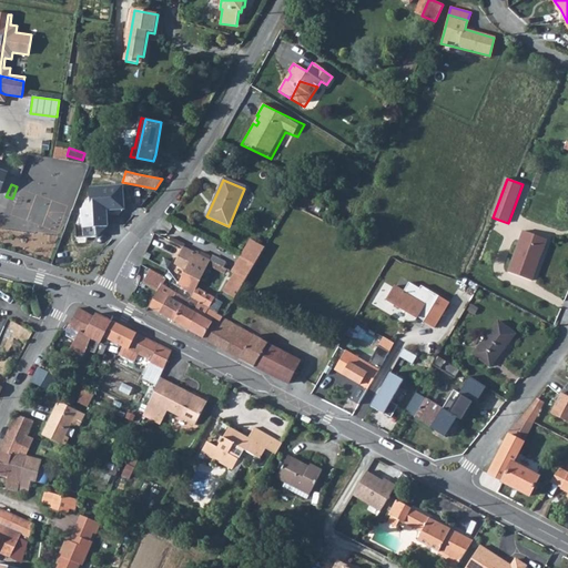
[(90,188),(91,209),(107,209),(107,211),(124,209),(123,185),(90,188)]
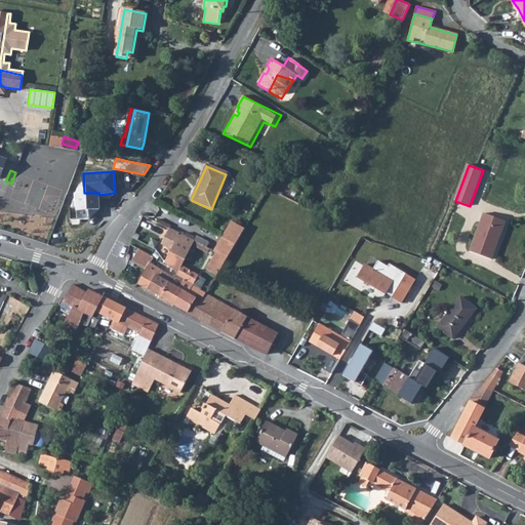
[(471,252),(492,260),(507,223),(485,214),(476,240),(471,252)]
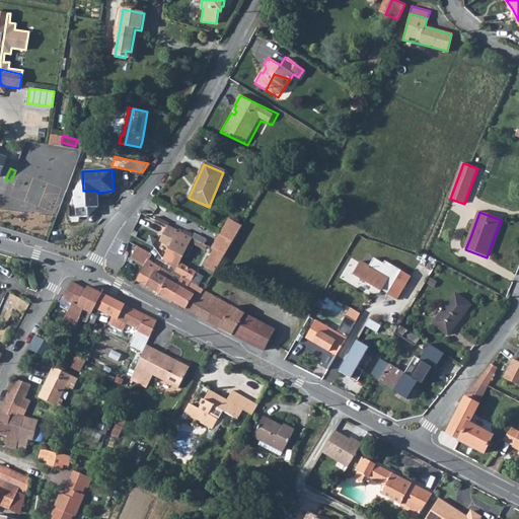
[(219,233),(233,240),(242,225),(228,218),(219,233)]
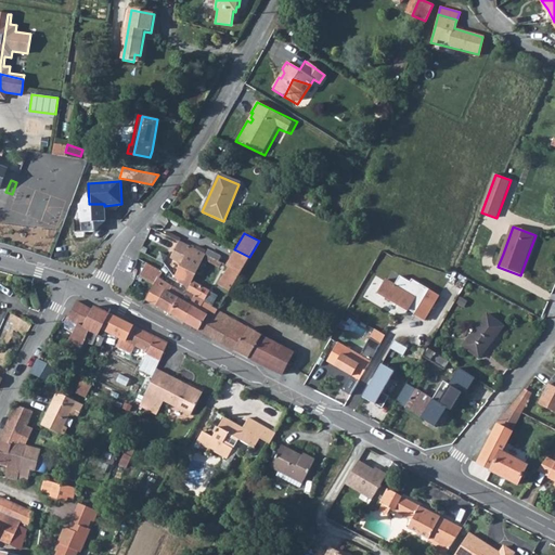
[(173,278),(176,280),(190,286),(205,255),(179,242),(175,252),(185,256),(173,278)]
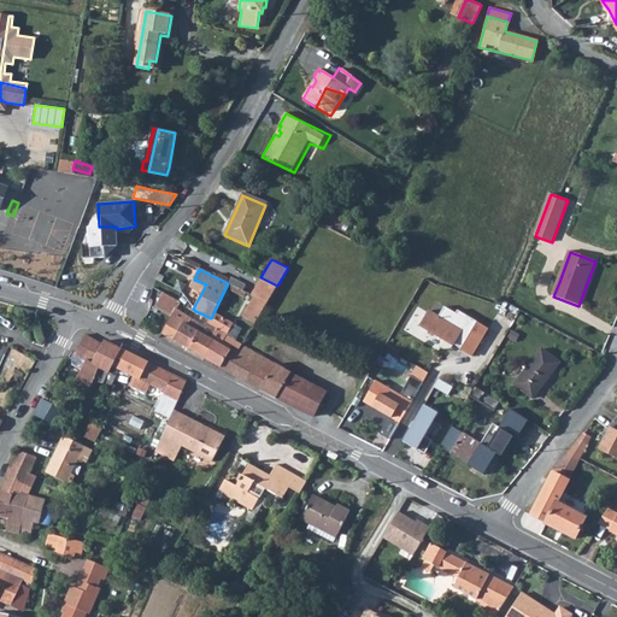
[(251,294),(254,295),(268,303),(277,286),(260,277),(251,294)]
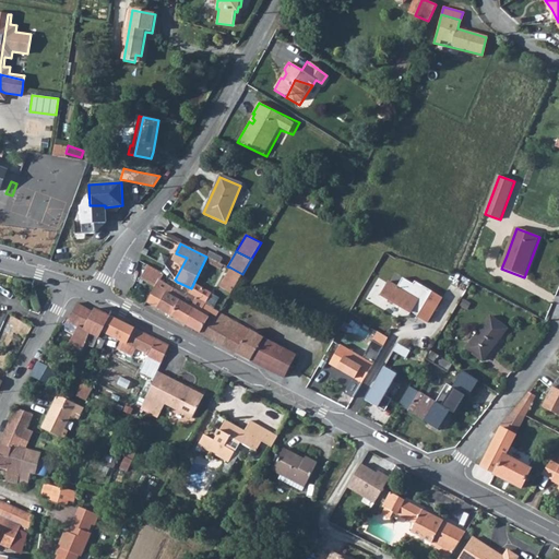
[(156,284),(158,280),(161,281),(164,274),(161,272),(147,265),(141,276),(156,284)]
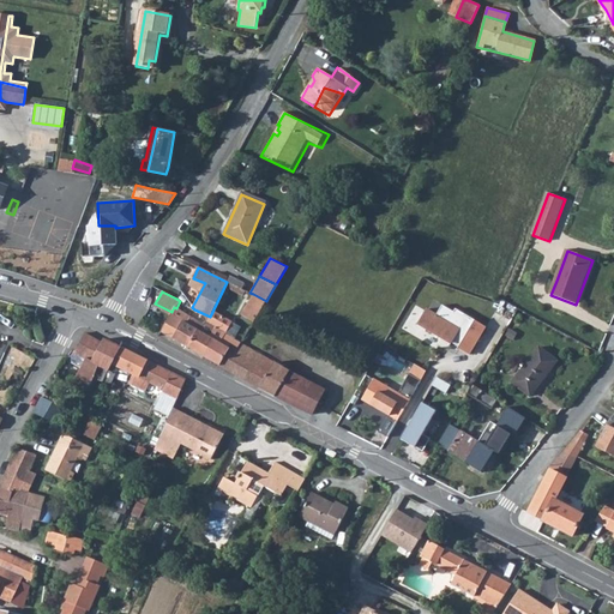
[(245,308),(257,317),(265,302),(266,301),(253,294),(245,308)]
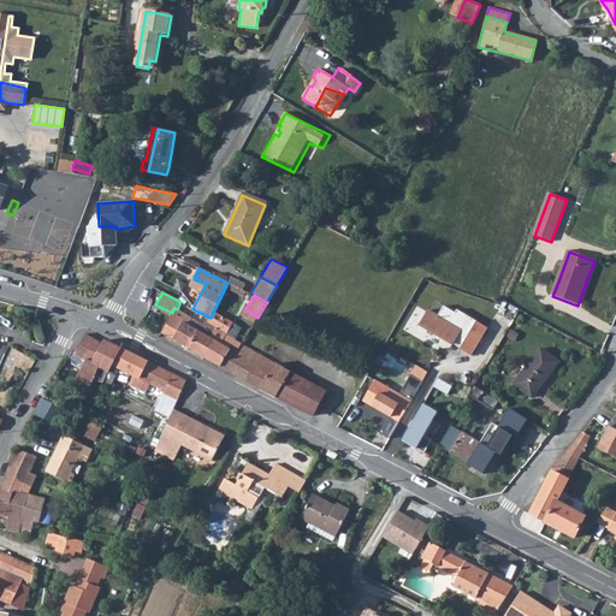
[(472,355),(489,327),(457,309),(455,313),(444,306),(438,315),(430,309),(421,324),(432,330),(431,331),(443,338),(442,341),(451,347),(454,341),(462,347),(461,349),(472,355)]
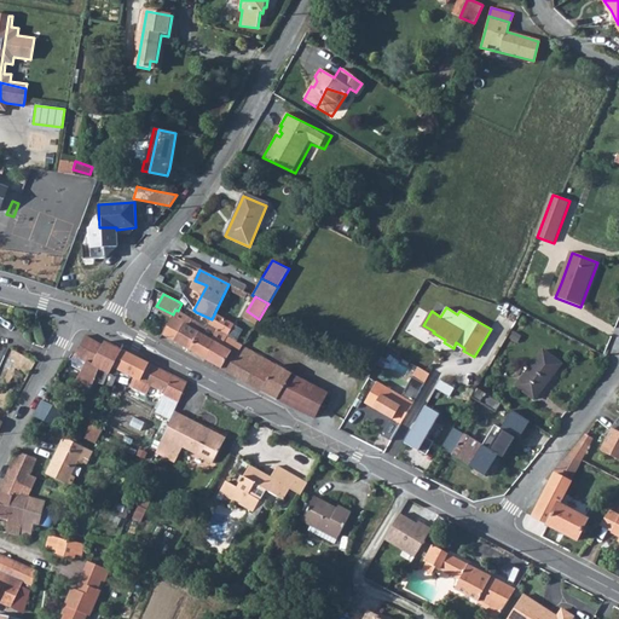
[(162,334),(174,341),(187,317),(178,311),(175,310),(173,314),(162,334)]
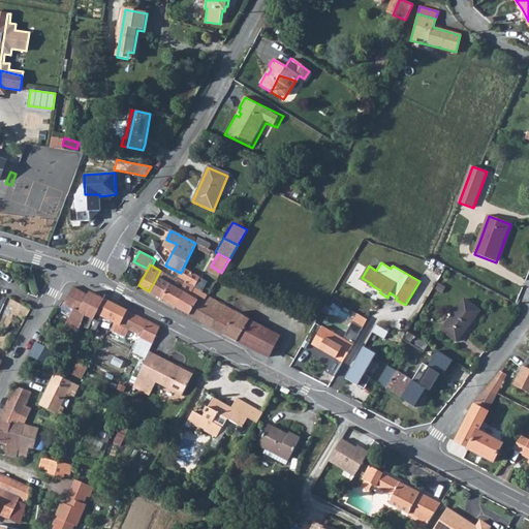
[(164,273),(176,278),(178,278),(179,277),(181,273),(167,267),(164,273)]
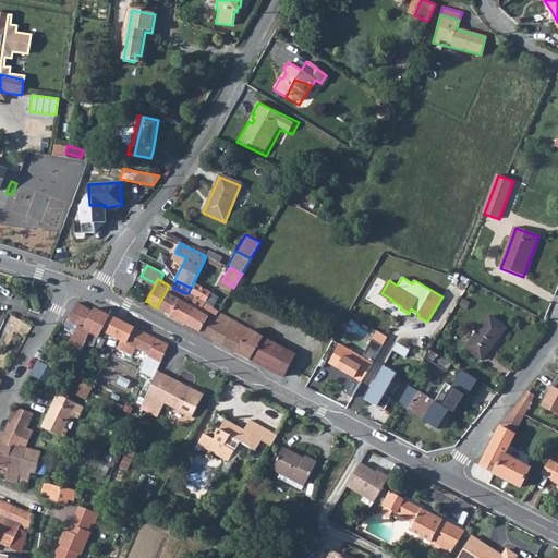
[(157,307),(171,315),(179,300),(170,294),(173,288),(169,286),(157,307)]
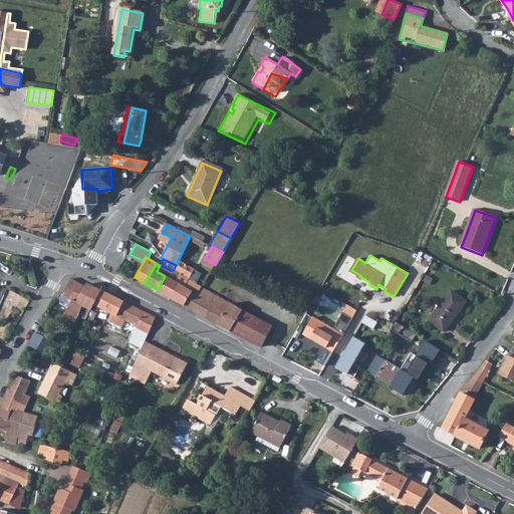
[(167,277),(176,282),(181,273),(174,269),(173,270),(171,270),(167,277)]
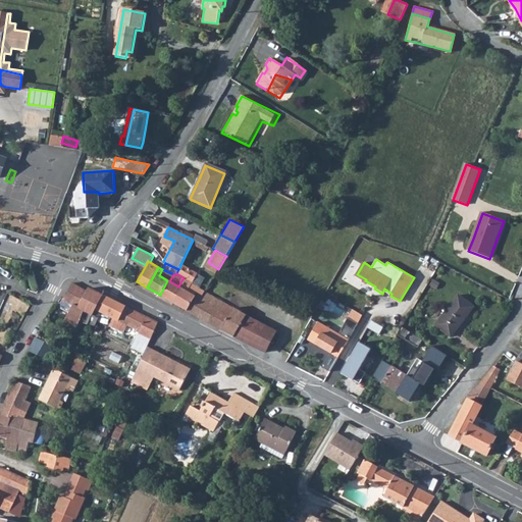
[(173,303),(187,311),(197,293),(195,293),(196,291),(190,286),(192,282),(184,277),(178,286),(181,289),(173,303)]
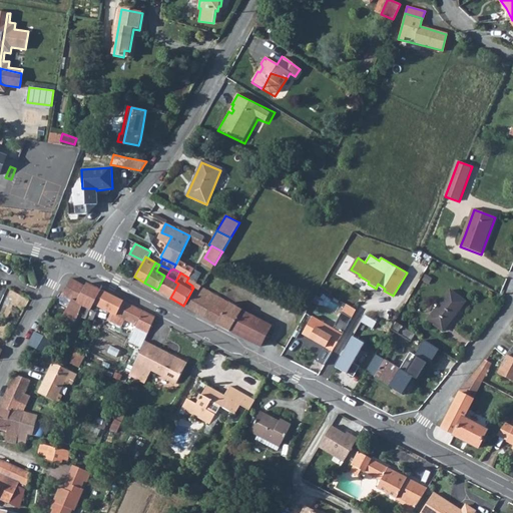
[(157,290),(170,298),(178,284),(175,282),(166,277),(164,276),(157,290)]
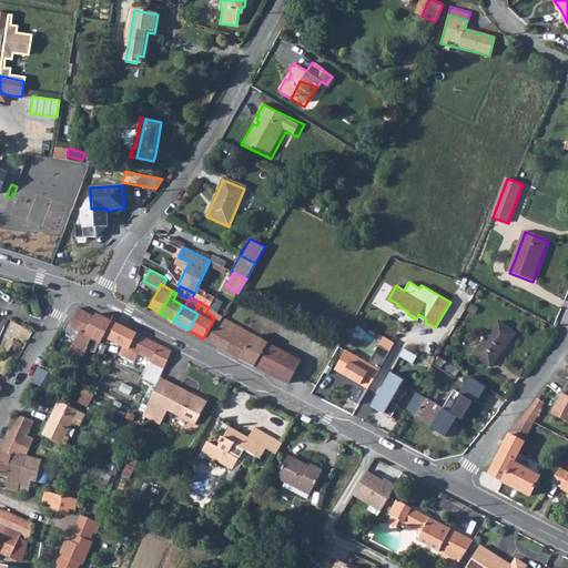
[(69,325),(68,326),(70,327),(79,333),(77,337),(70,350),(82,356),(84,353),(85,350),(90,338),(84,335),(94,317),(78,308),(69,325)]
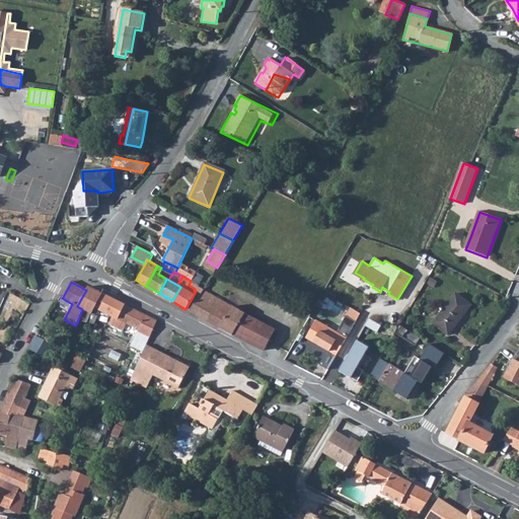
[(86,290),(77,306),(82,309),(90,313),(91,314),(92,312),(94,308),(102,294),(88,287),(86,290)]
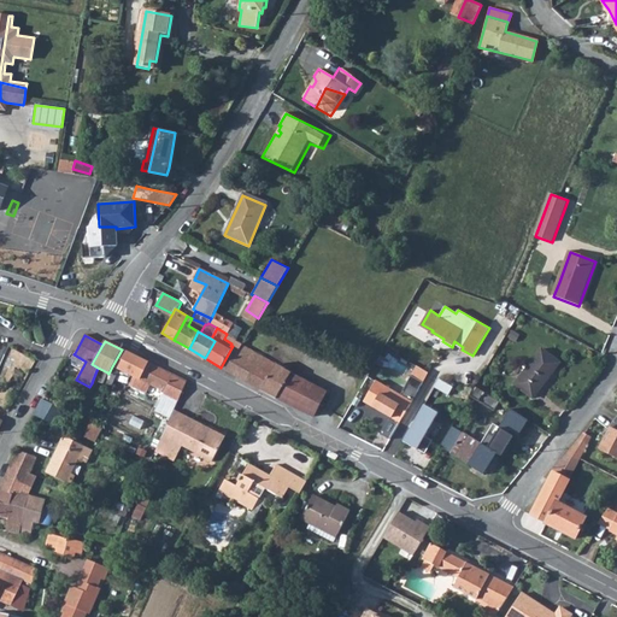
[(221,368),(246,382),(275,399),(276,398),(285,383),(292,387),(298,376),(242,345),(239,350),(233,346),(221,368)]
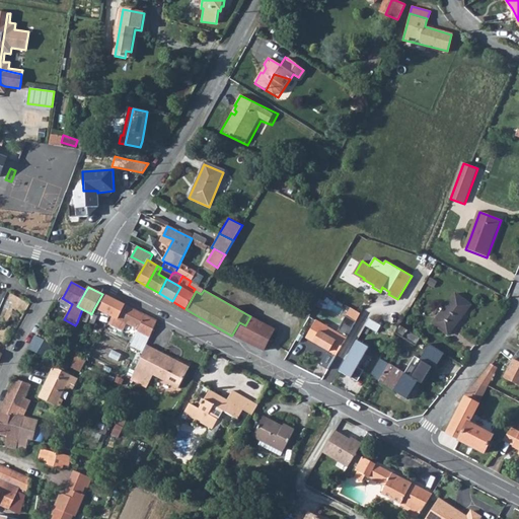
[(433,322),(448,334),(470,304),(455,293),(433,322)]
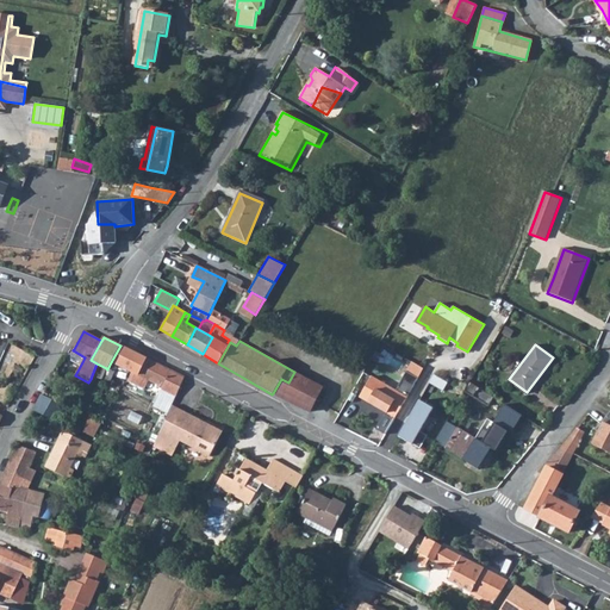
[(120,346),(111,362),(118,365),(118,366),(132,372),(139,375),(145,359),(120,346)]
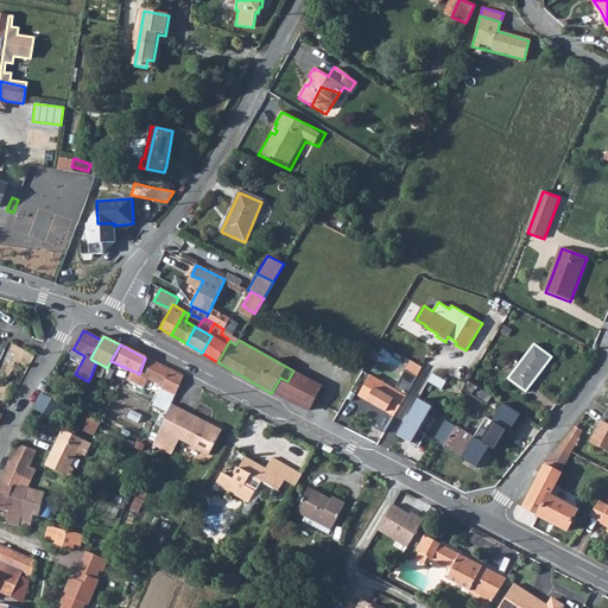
[(75,350),(73,356),(82,361),(84,356),(75,350)]
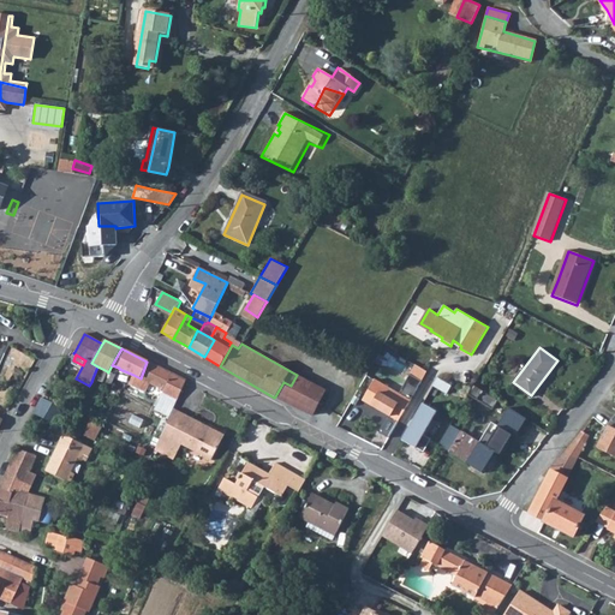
[(147,362),(141,378),(149,382),(149,383),(163,390),(162,393),(177,400),(185,381),(147,362)]
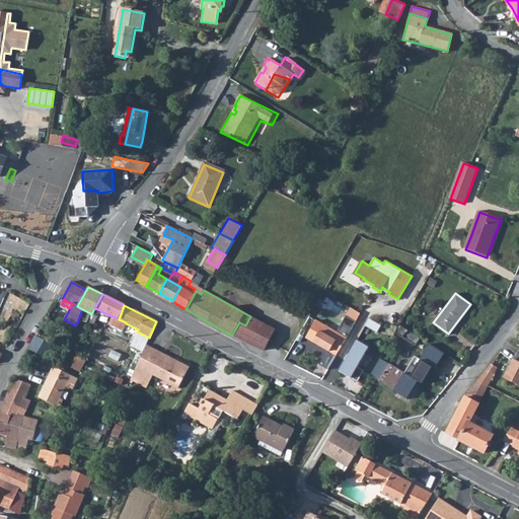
[(52,308),(45,318),(49,320),(55,310),(52,308)]
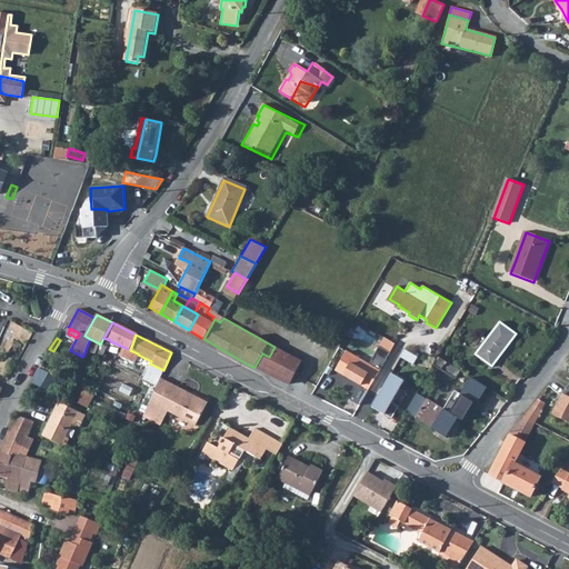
[(99,343),(95,352),(97,353),(101,355),(102,355),(110,341),(110,340),(103,338),(101,342),(100,345),(99,343)]
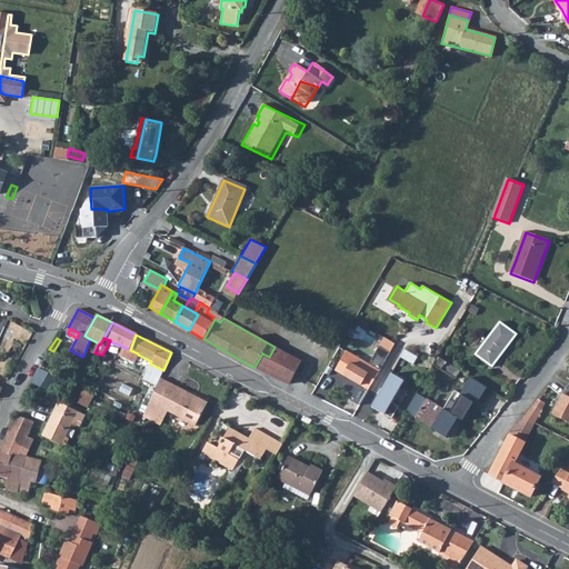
[(255,367),(288,383),(301,361),(275,347),(269,357),(262,353),(255,367)]
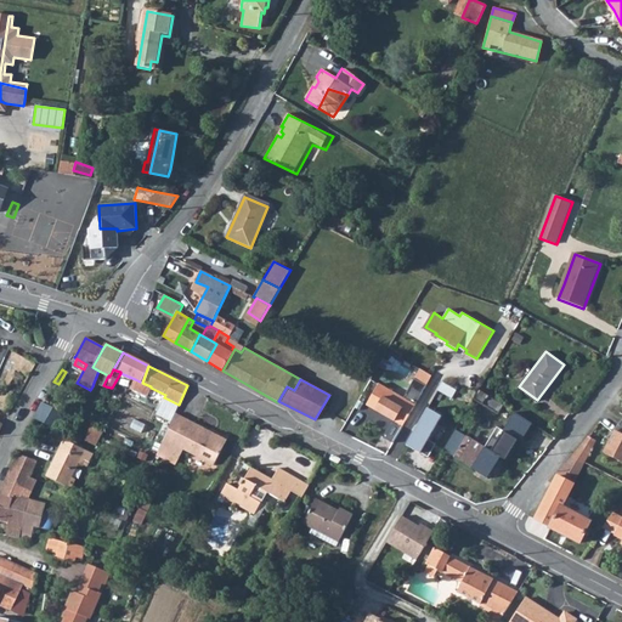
[(365,407),(401,429),(420,396),(424,390),(412,383),(401,402),(377,388),(365,407)]
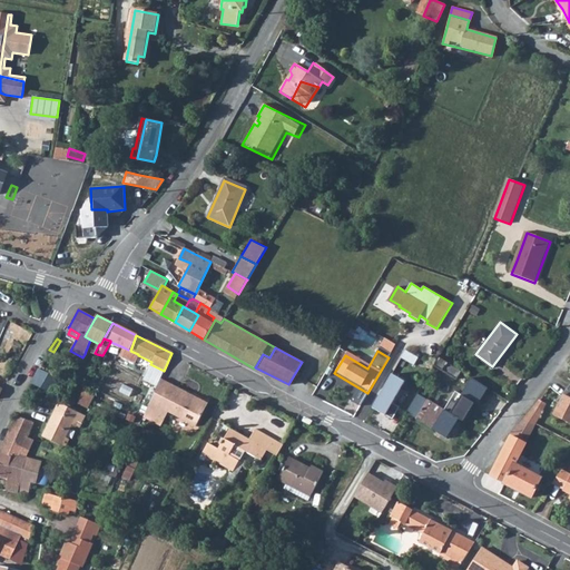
[(406,351),(404,357),(416,363),(419,356),(406,351)]
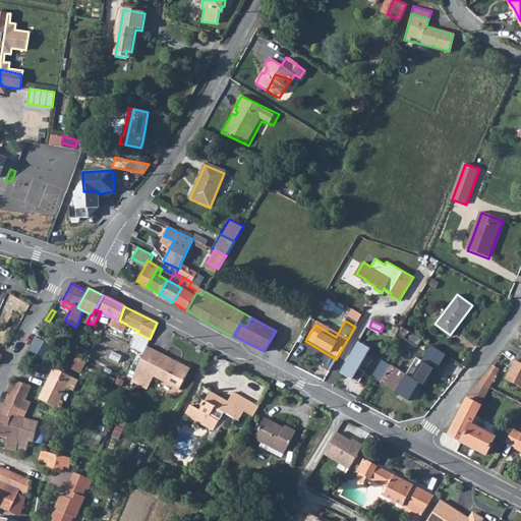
[(396,335),(404,339),(405,338),(417,346),(422,339),(401,326),(396,335)]
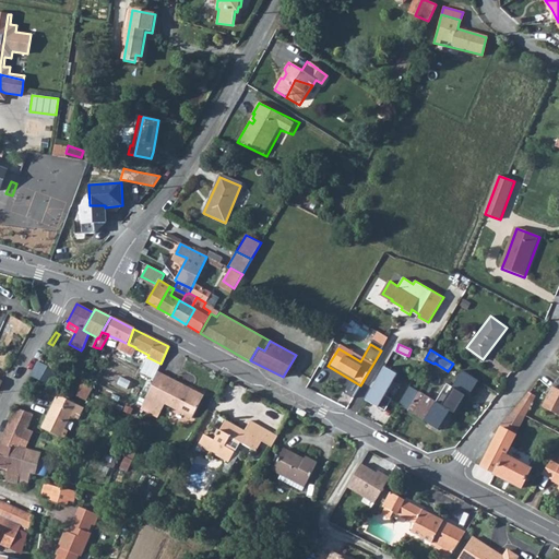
[(38,361),(31,376),(51,384),(58,370),(38,361)]
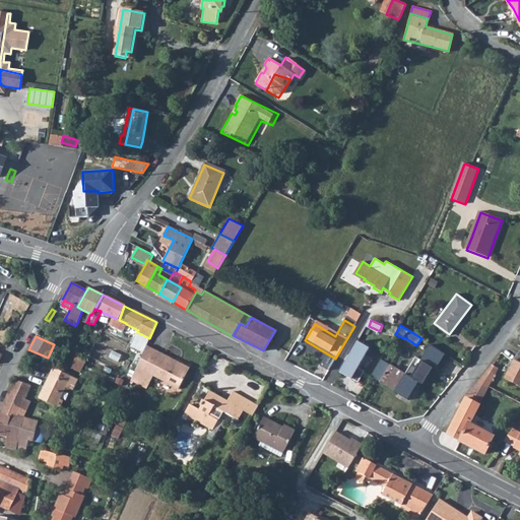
[(353,339),(336,371),(356,381),(362,372),(355,369),(368,347),(353,339)]
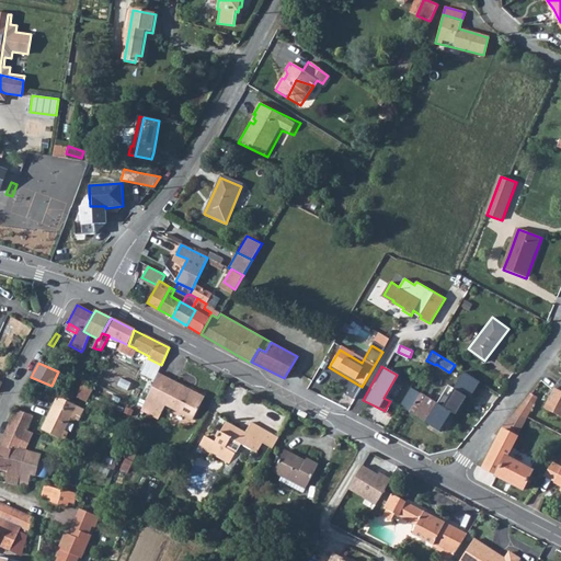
[(158,374),(158,375),(172,382),(173,382),(158,374)]
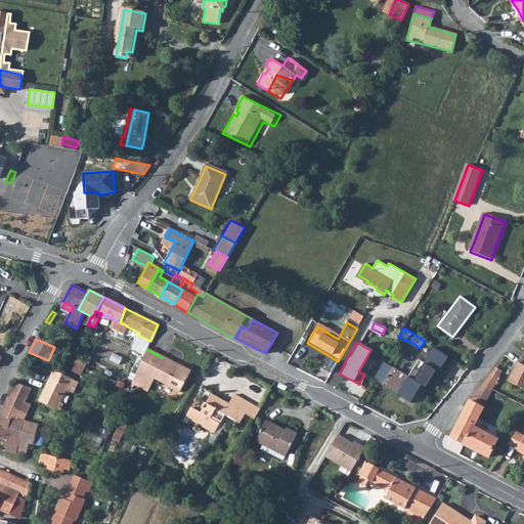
[(147,350),(132,383),(144,389),(150,377),(153,378),(179,392),(189,372),(178,366),(177,367),(161,359),(161,357),(147,350)]
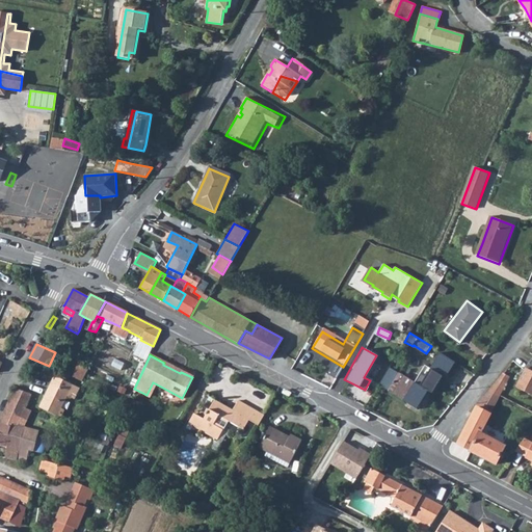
[(523,377),(517,387),(531,393),(531,360),(521,374),(523,377)]
